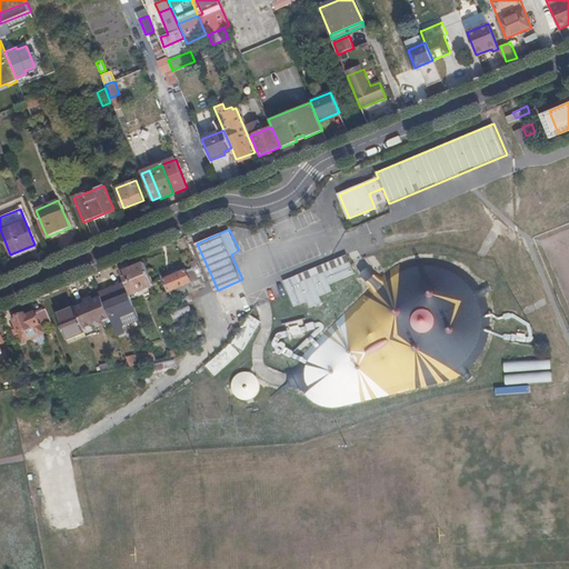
[(387,272),(308,349),(300,360),(297,372),(298,383),(306,397),(313,403),(327,409),(339,408),(442,383),(457,379),(473,366),(482,355),(489,337),(490,320),(488,301),(479,282),(465,269),(449,259),(427,256),(403,263),(387,272)]
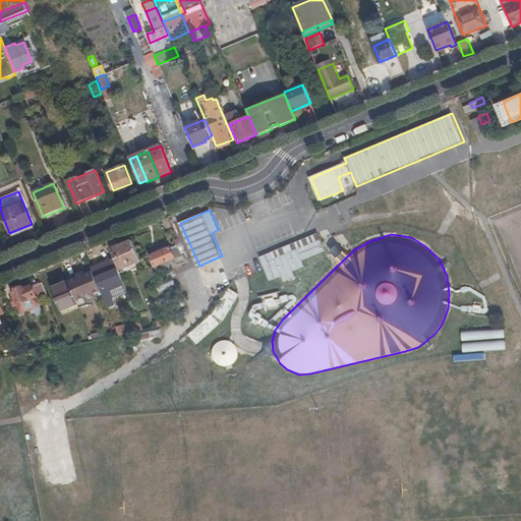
[(323,234),(275,249),(277,255),(325,240),(323,234)]
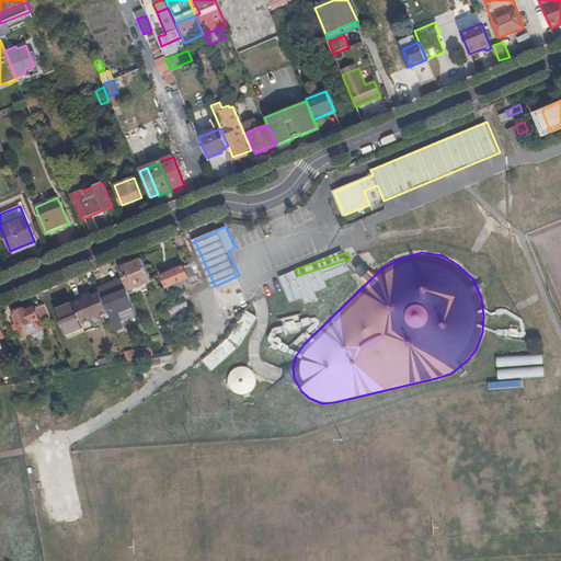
[(184,265),(184,266),(191,284),(202,281),(192,255),(186,258),(189,263),(184,265)]
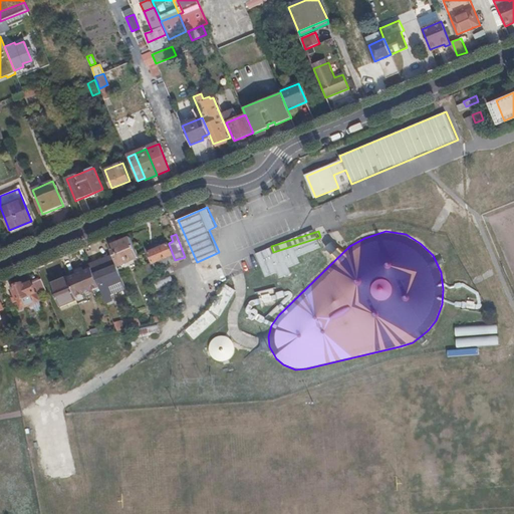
[(139,257),(131,237),(130,238),(127,235),(121,238),(122,240),(113,244),(117,253),(114,255),(119,265),(139,257)]
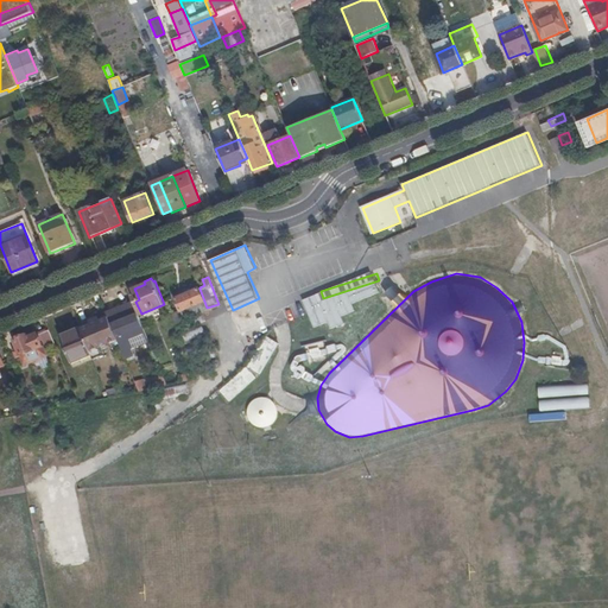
[(323,298),(321,291),(305,295),(311,312),(315,323),(329,320),(331,327),(346,322),(343,315),(358,310),(355,303),(384,295),(379,280),(323,298)]
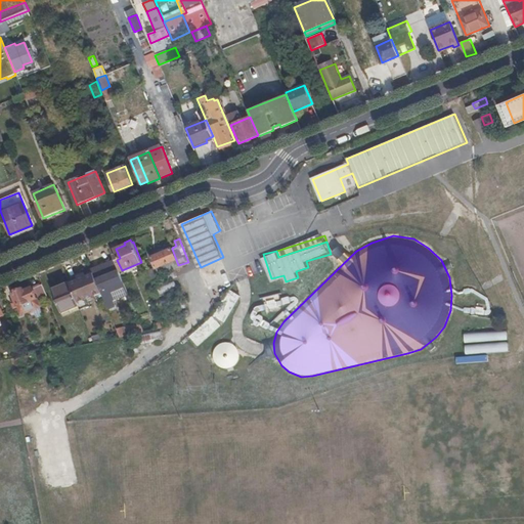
[(175,268),(179,266),(178,265),(172,249),(151,258),(159,274),(175,268)]
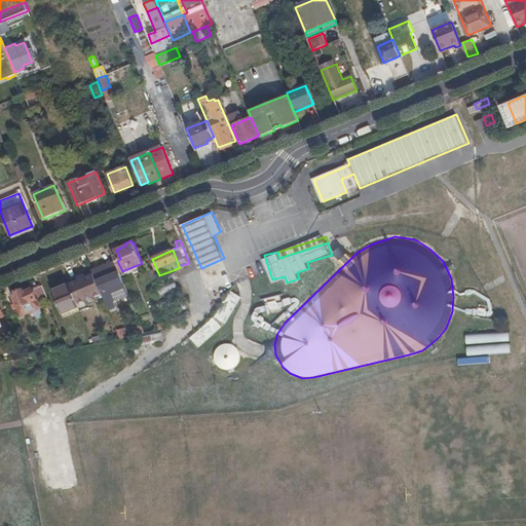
[(128,293),(115,261),(92,270),(94,273),(100,289),(108,309),(115,306),(112,300),(128,293)]
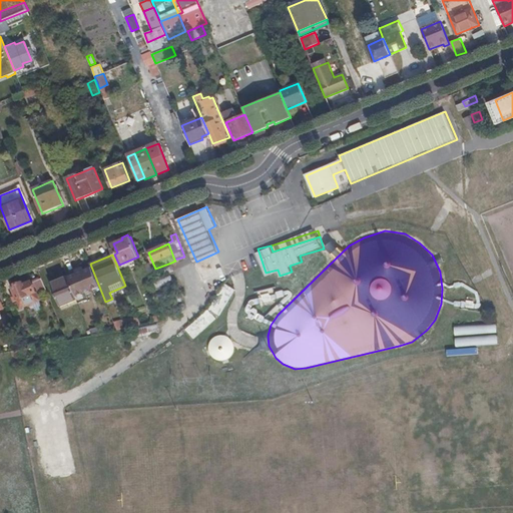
[(174,270),(171,263),(155,269),(147,272),(165,317),(184,309),(169,272),(174,270)]
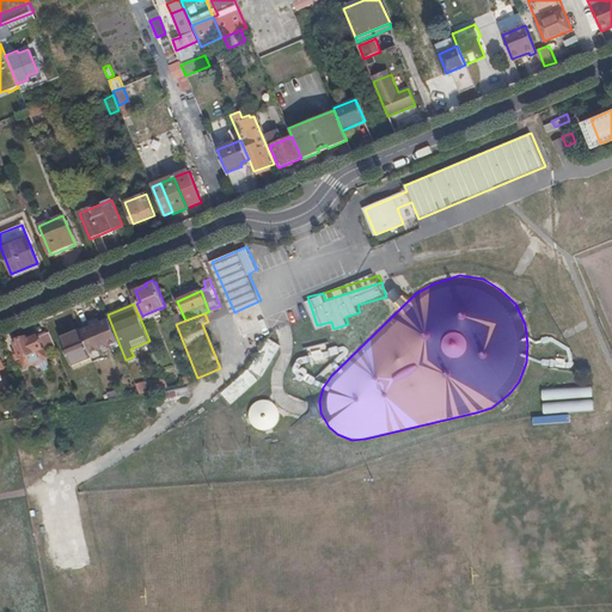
[(109,318),(81,329),(89,348),(110,340),(116,336),(109,318)]
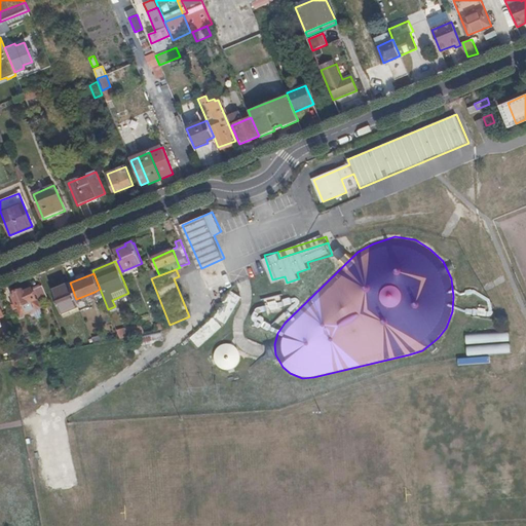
[(76,299),(70,283),(51,290),(61,312),(79,305),(78,302),(76,299)]
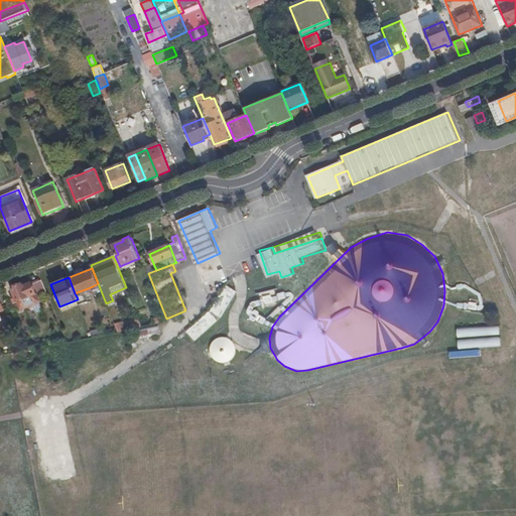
[(47,293),(42,280),(32,284),(31,282),(23,285),(22,283),(12,287),(21,308),(39,300),(38,297),(47,293)]
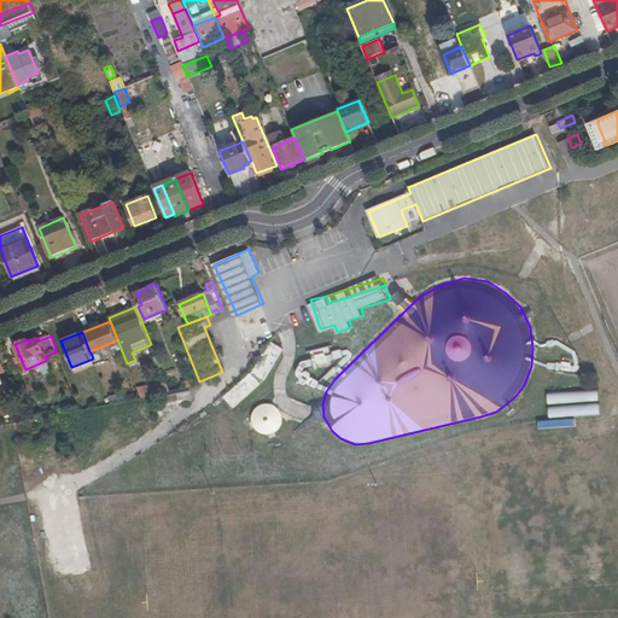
[(270,342),(252,373),(264,380),(284,349),(270,342)]
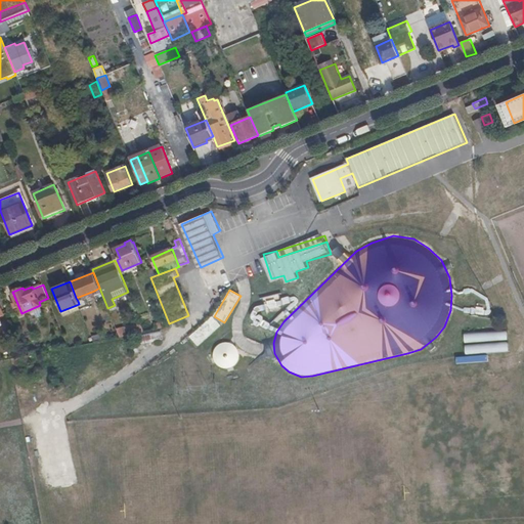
[(94,291),(76,298),(78,301),(95,294),(94,291)]
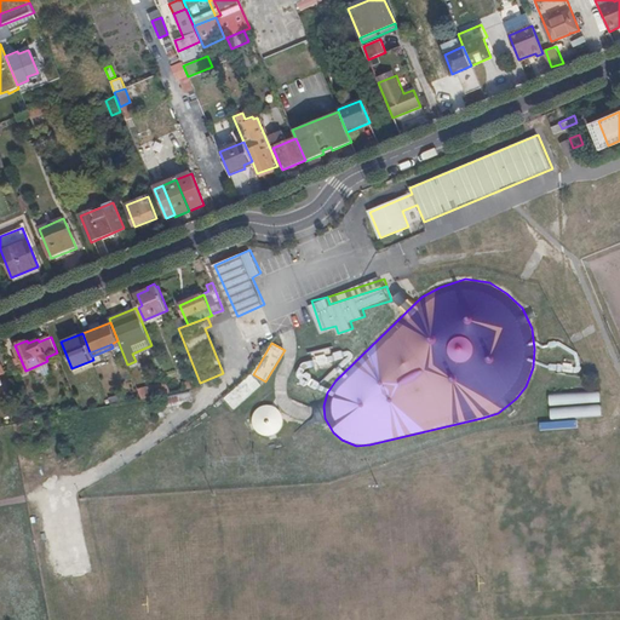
[(331,356),(311,375),(325,388),(343,368),(331,356)]
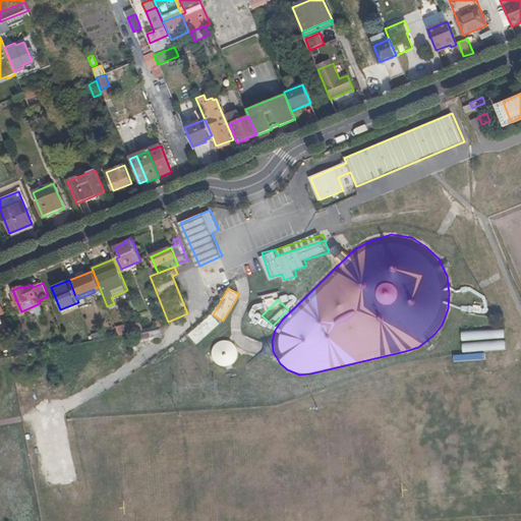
[(478,301),(474,309),(486,316),(491,309),(478,301)]
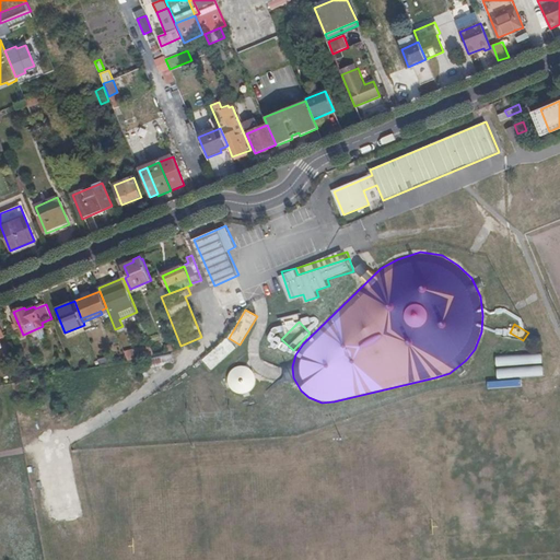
[(84,325),(65,333),(67,336),(85,329),(84,325)]
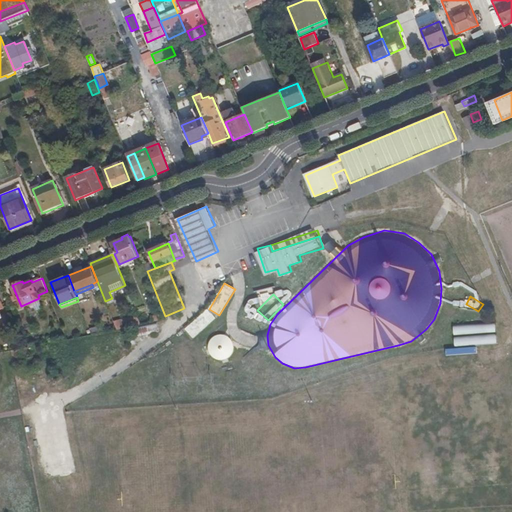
[(208,309),(185,329),(193,338),(216,318),(208,309)]
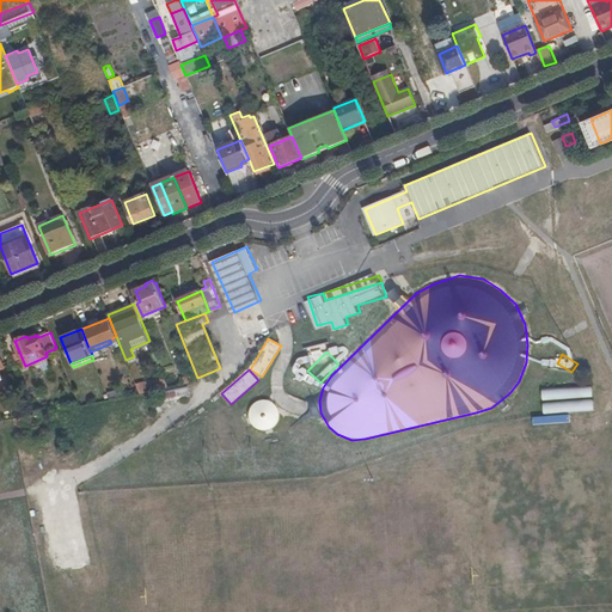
[(181,375),(182,384),(196,381),(193,373),(181,375)]
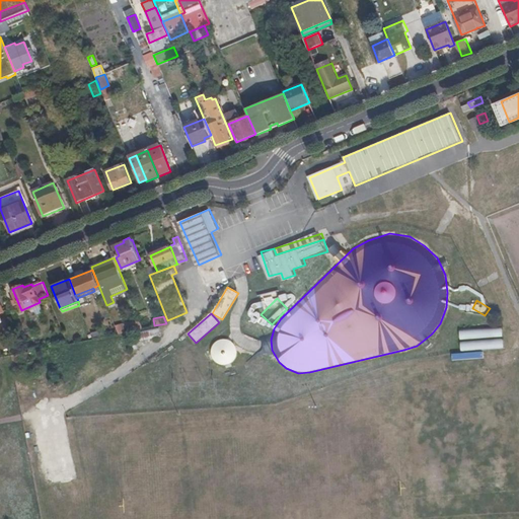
[(116,326),(118,334),(142,327),(138,317),(116,326)]
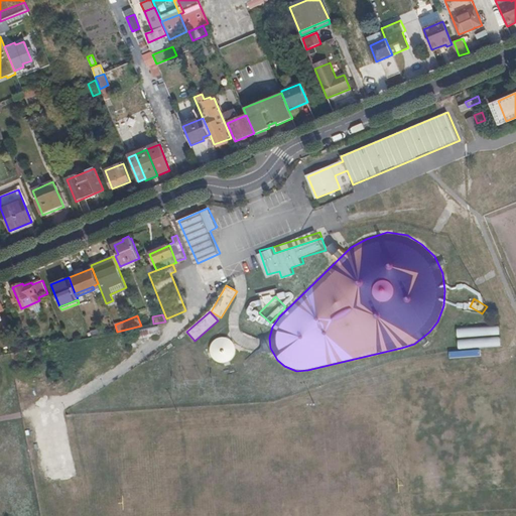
[(90,330),(92,335),(103,333),(102,327),(90,330)]
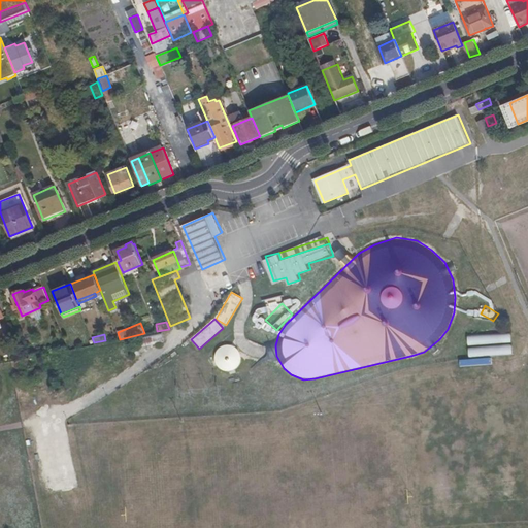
[(162,334),(140,338),(142,347),(164,341),(162,334)]
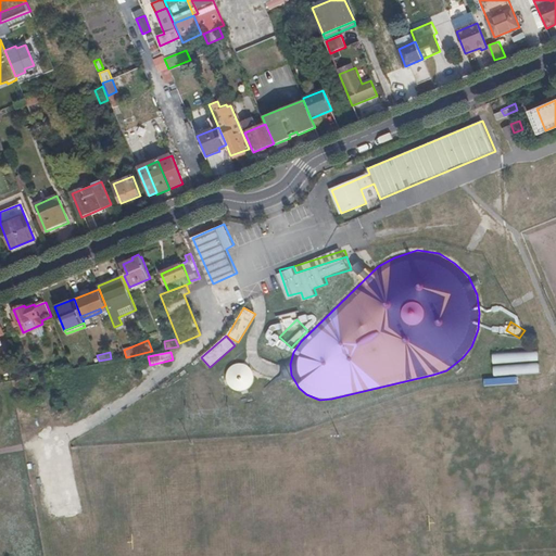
[(539,352),(493,354),(493,365),(539,362),(539,352)]
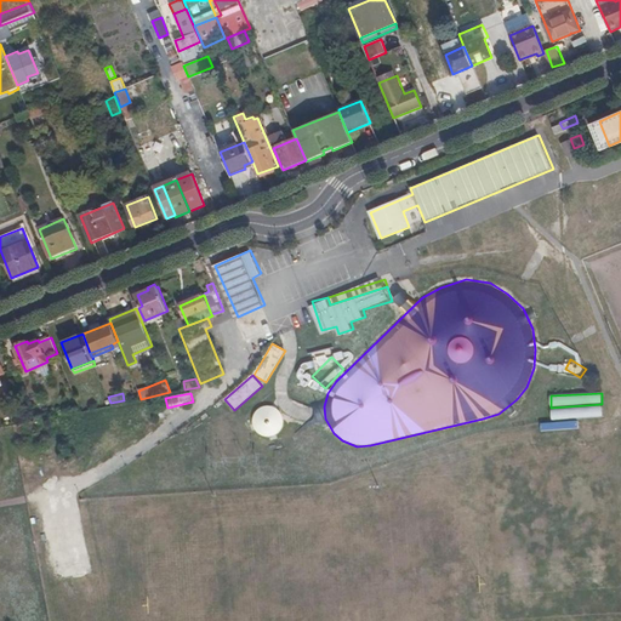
[(251,429),(277,438),(285,411),(260,403),(251,429)]
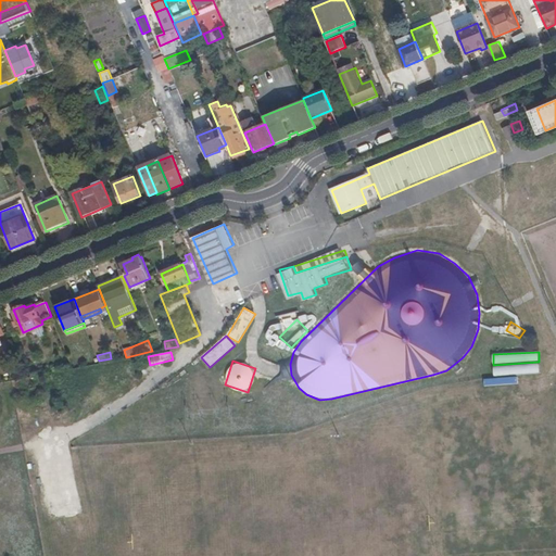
[(493,366),(494,377),(540,374),(539,364),(493,366)]
